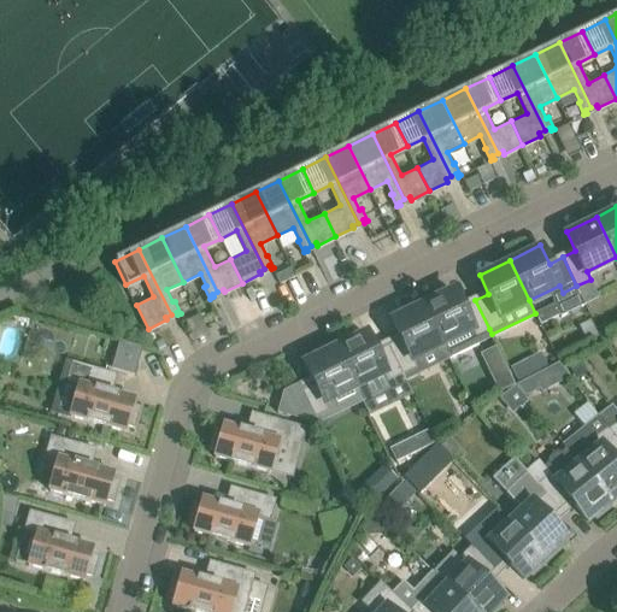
[(489,329),(475,300),(462,306),(453,288),(422,302),(442,343),(471,329),(475,336),(489,329)]
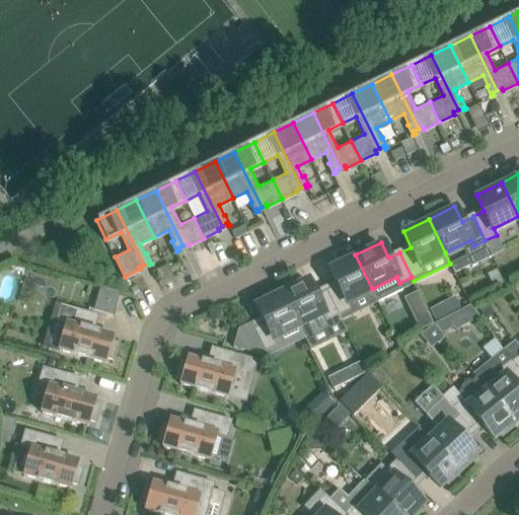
[(347,301),(372,289),(355,254),(329,268),(338,283),(326,288),(339,313),(350,307),(347,301)]
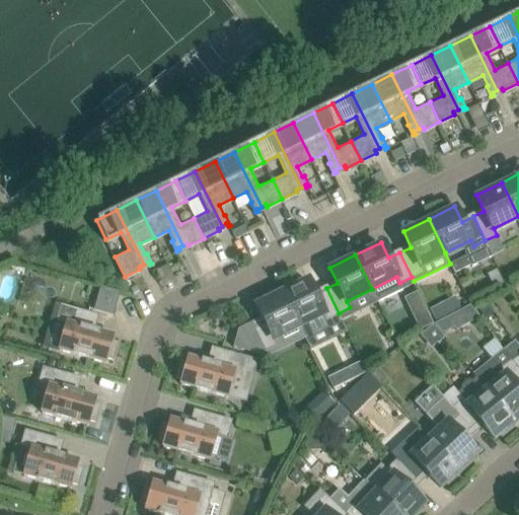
[(339,313),(326,288),(315,294),(307,278),(282,291),(298,324),(304,336),(341,317),(339,313)]
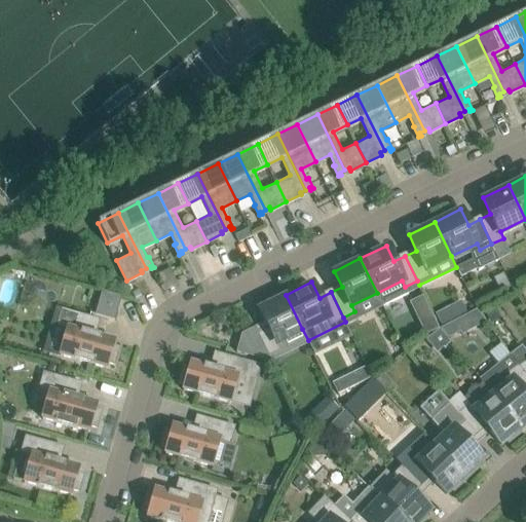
[(96,311),(114,317),(120,294),(102,289),(96,311)]
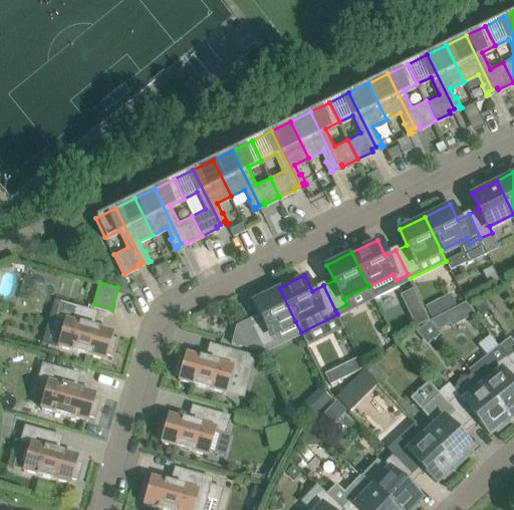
[(430,318),(414,286),(401,292),(417,324),(430,318)]
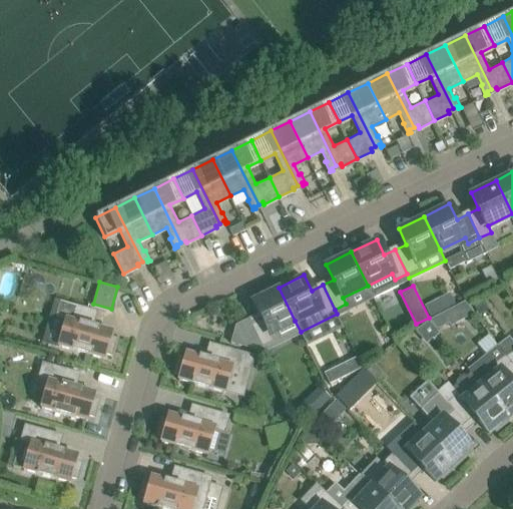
[(271,333),(295,321),(279,288),(253,300),(261,316),(250,321),(248,316),(247,317),(257,335),(262,345),(274,340),(271,333)]
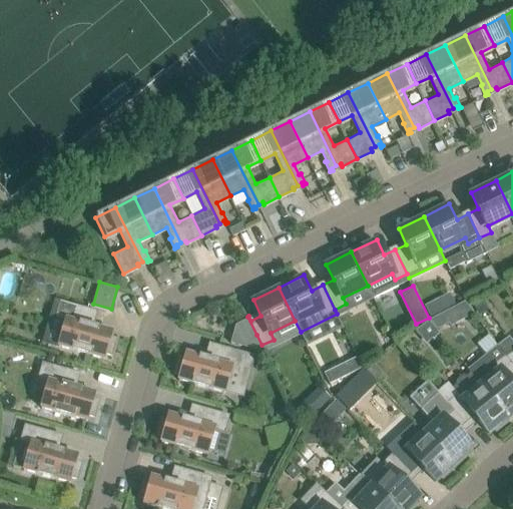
[(55,315),(65,318),(58,344),(104,357),(105,351),(111,353),(116,337),(110,335),(111,330),(83,322),(87,308),(60,300),(55,315)]
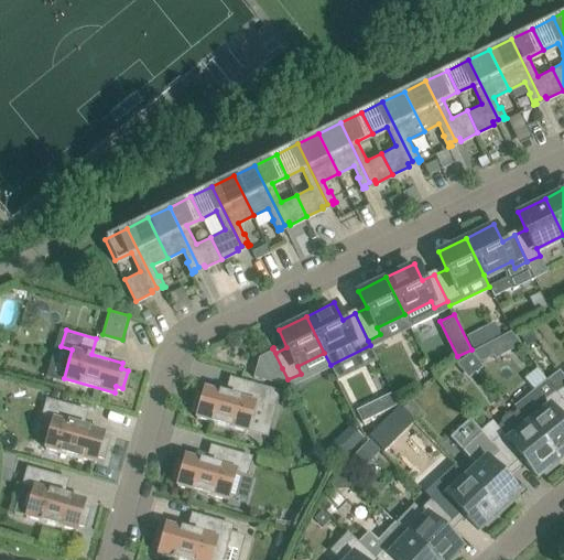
[(488,341),(472,350),(478,358),(494,351),(488,341)]
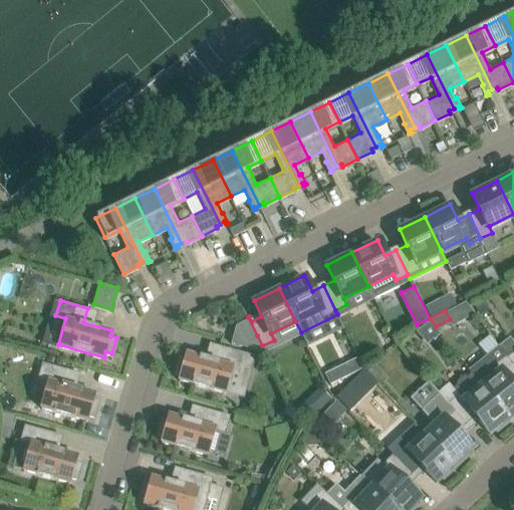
[(257,335),(248,317),(238,322),(231,341),(240,343),(257,335)]
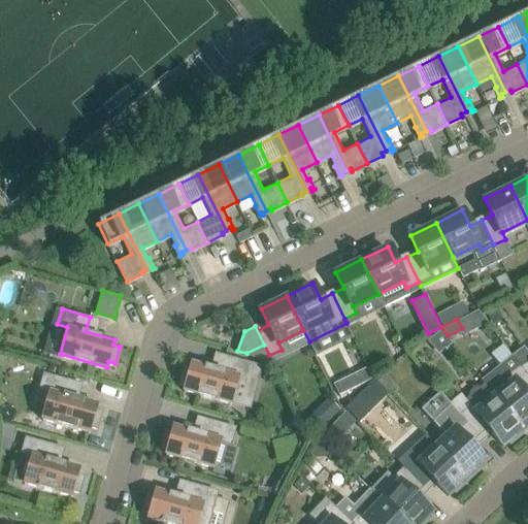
[(527,354),(521,345),(512,353),(527,374),(527,354)]
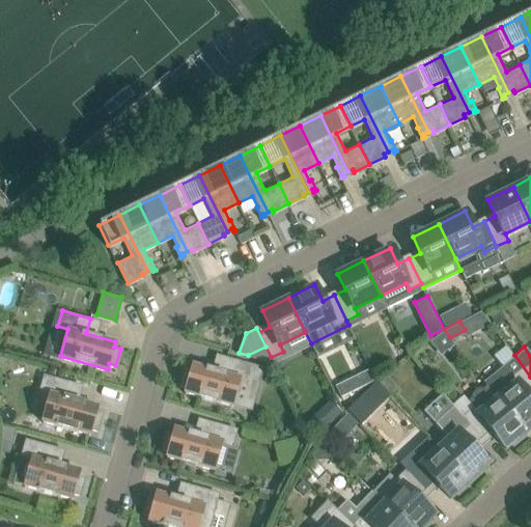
[(530,397),(530,396),(530,395),(530,377),(514,355),(483,379),(486,384),(527,433),(530,428),(530,397)]
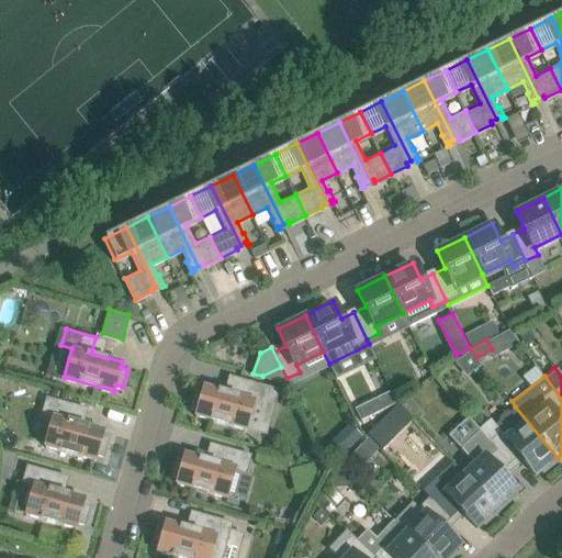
[(259,428),(267,403),(273,405),(278,388),(238,377),(234,392),(203,384),(202,390),(195,388),(190,406),(197,408),(194,414),(246,428),(246,425),(259,428)]
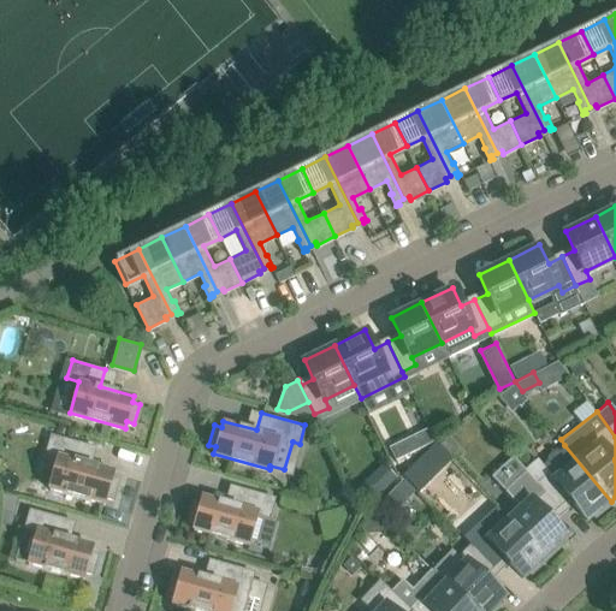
[(395,458),(421,445),(415,432),(389,444),(395,458)]
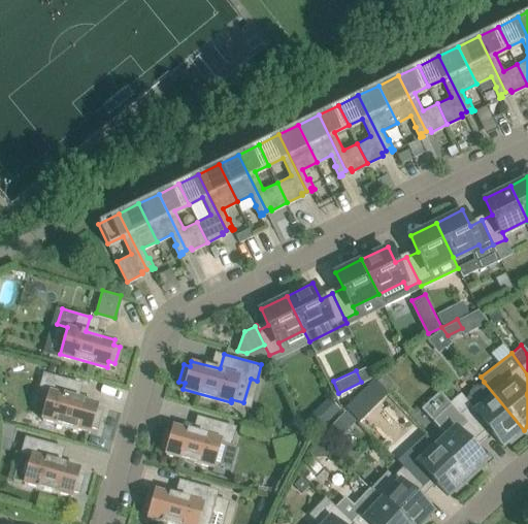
[(39,388),(48,391),(41,417),(89,430),(91,425),(97,426),(101,410),(95,408),(97,402),(68,394),(72,380),(43,371),(39,388)]
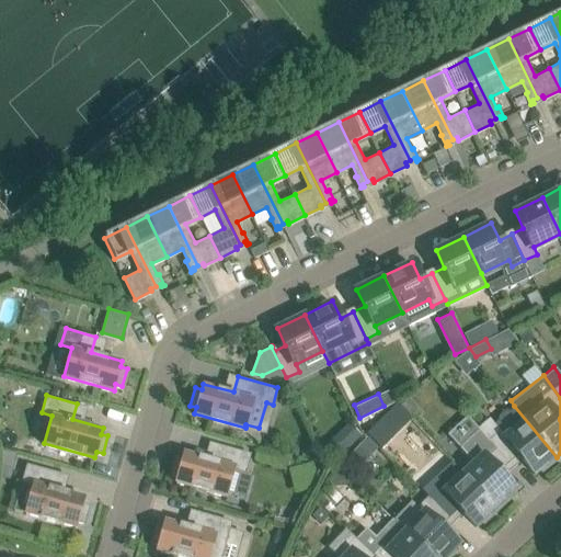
[(541,468),(557,457),(514,406),(508,410),(503,410),(496,416),(495,420),(492,423),(499,430),(489,439),(508,461),(518,452),(534,472),(540,466),(541,468)]
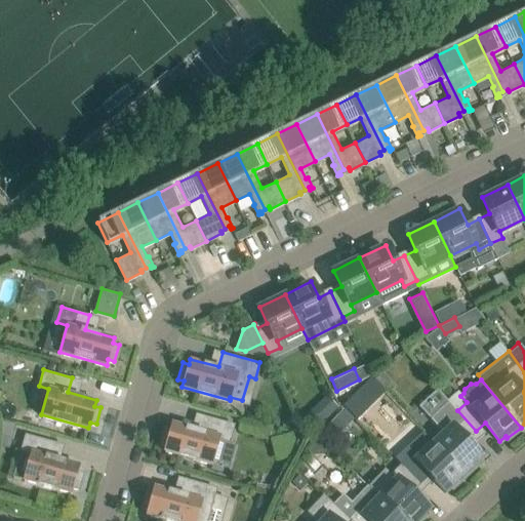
[(457,410),(455,411),(445,401),(428,418),(442,434),(434,442),(466,475),(478,464),(476,462),(482,456),(466,439),(476,431),(457,410)]
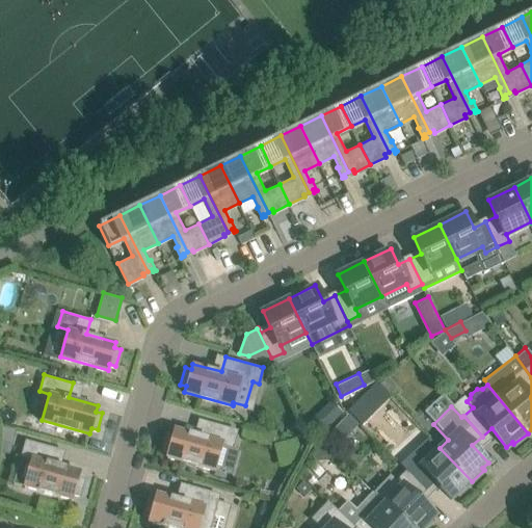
[(0,421),(0,447),(8,450),(16,426),(0,421)]
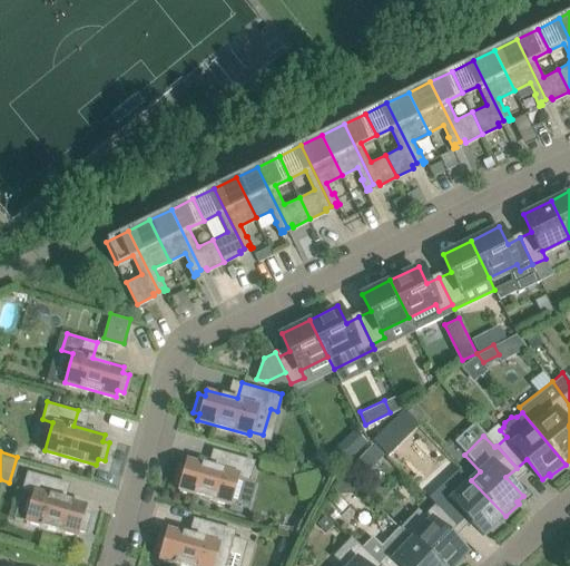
[(238,474),(248,477),(254,460),(223,451),(218,467),(187,458),(185,465),(178,462),(174,480),(180,482),(178,488),(229,503),(238,474)]
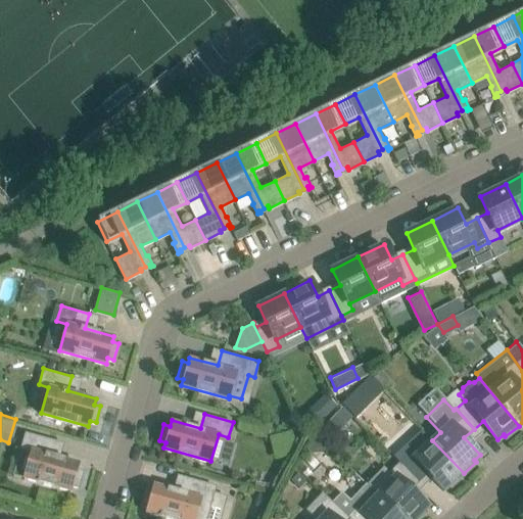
[(20,447),(31,451),(24,476),(70,489),(72,484),(78,486),(83,469),(77,468),(79,462),(49,454),(53,439),(26,431),(20,447)]
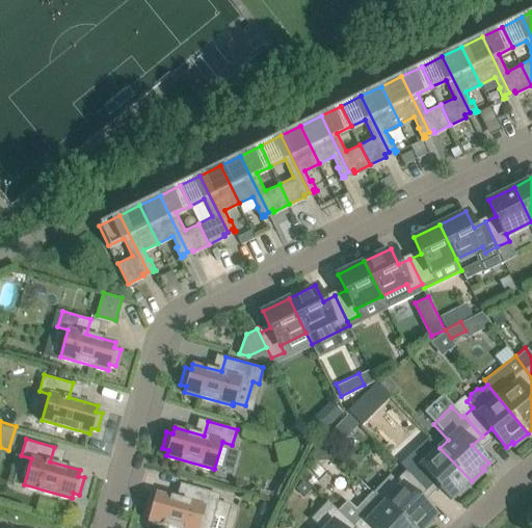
[(327,456),(331,452),(321,441),(315,448),(312,453),(316,456),(327,456)]
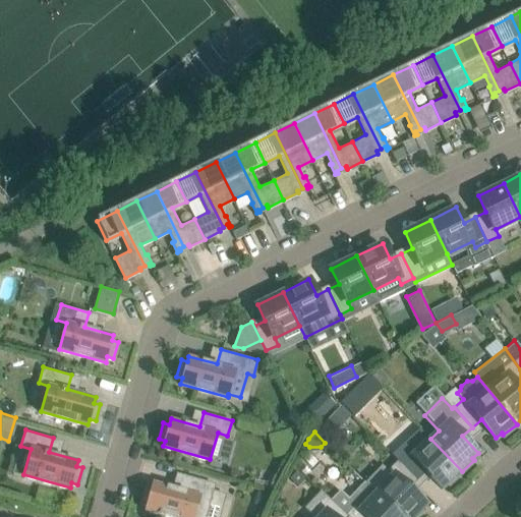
[(449,483),(462,471),(430,439),(413,455),(408,449),(398,458),(417,478),(426,469),(442,486),(448,481),(449,483)]
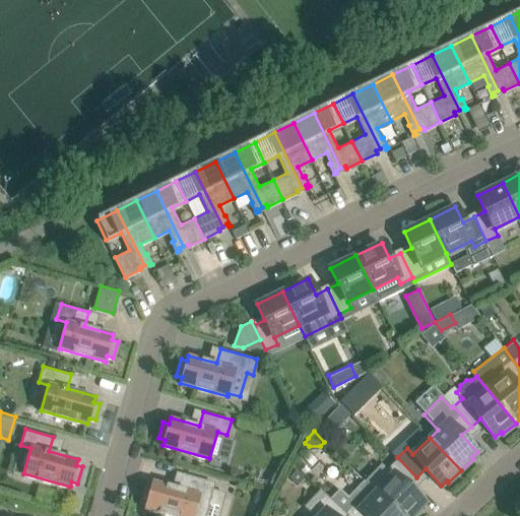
[(407,487),(416,477),(397,457),(387,467),(381,462),(365,479),(402,515),(414,515),(420,509),(419,508),(425,502),(407,487)]
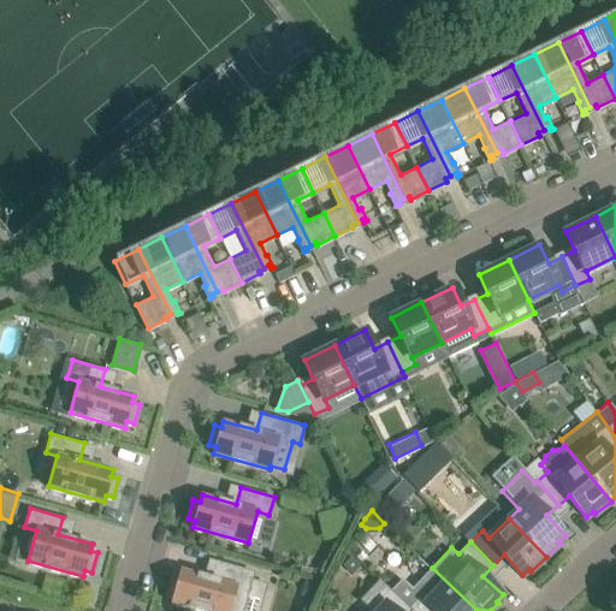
[(362,561),(351,551),(342,562),(351,571),(362,561)]
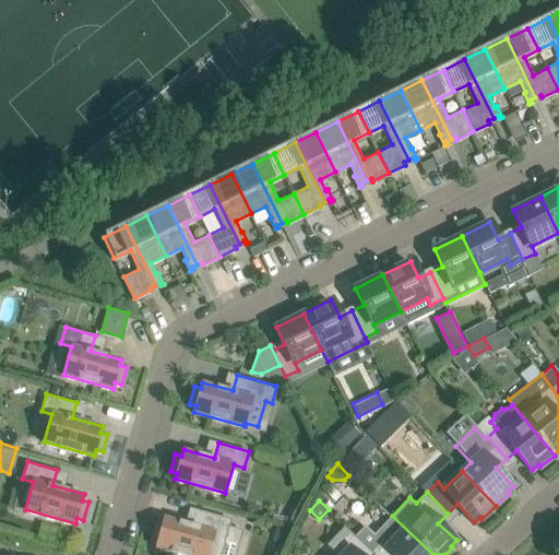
[(156,546),(186,554),(218,554),(229,519),(199,510),(194,526),(164,517),(163,523),(156,521),(152,539),(157,541),(156,546)]
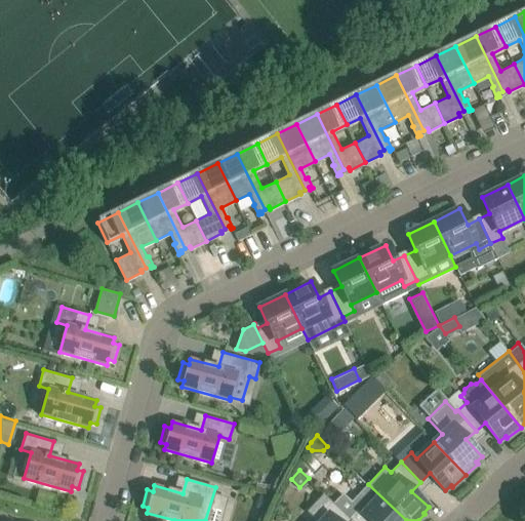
[(406,520),(368,484),(351,503),(340,492),(332,501),(349,517),(351,519),(353,520),(406,520)]
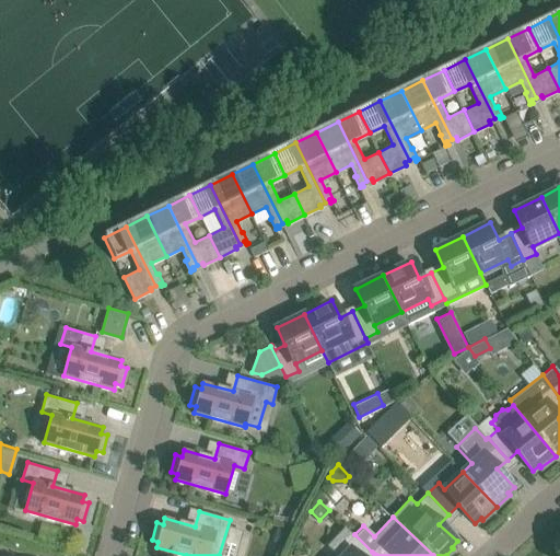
[(372,552),(354,534),(345,525),(327,544),(339,555),(372,555),(374,554),(372,552)]
